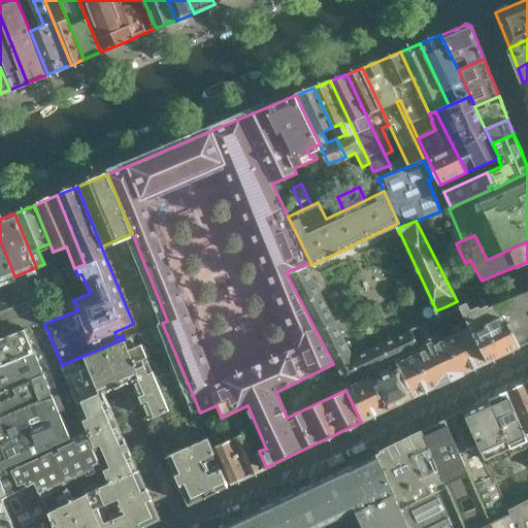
[(0,282),(14,276),(0,240),(0,282)]
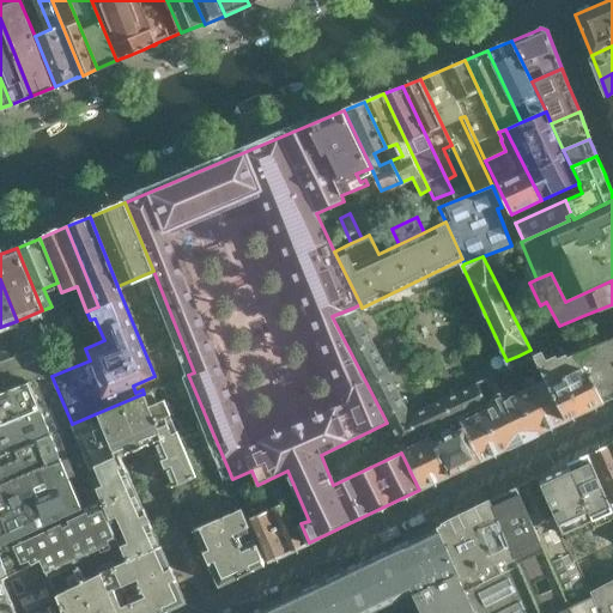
[(372,343),(353,308),(332,316),(351,353),(372,343)]
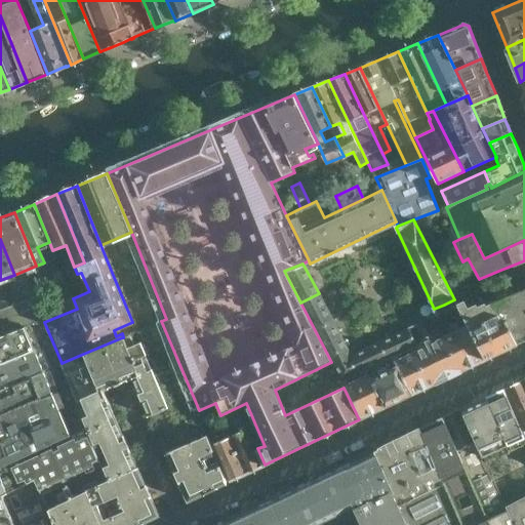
[(500,324),(490,305),(486,307),(476,287),(471,286),(452,295),(454,299),(457,307),(468,325),(485,360),(517,345),(506,322),(500,324)]
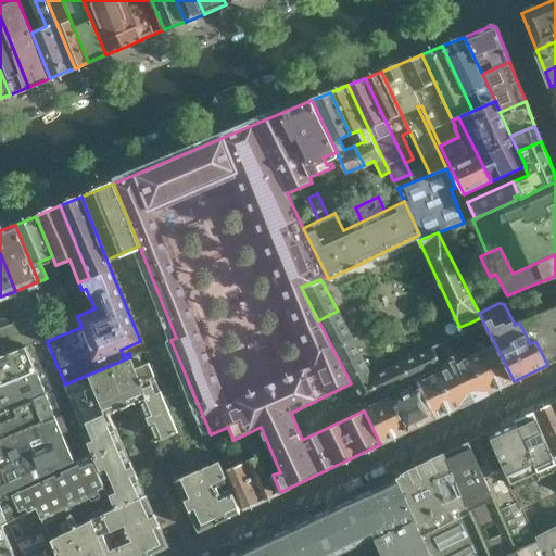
[(555,306),(519,323),(530,343),(535,341),(547,365),(548,365),(555,361),(555,306)]
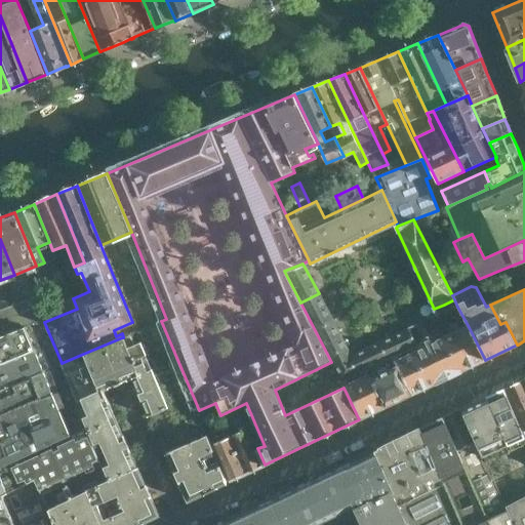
[(55,313),(47,293),(1,312),(8,332),(24,326),(55,313)]
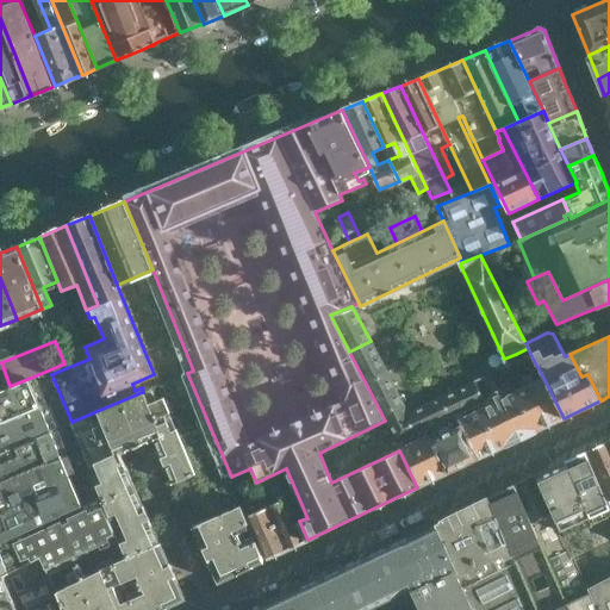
[(387,373),(371,341),(349,352),(366,384),(387,373)]
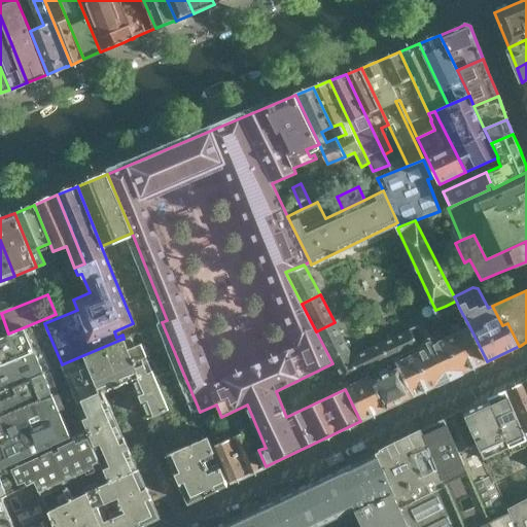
[(459,308),(456,301),(446,306),(449,312),(459,308)]
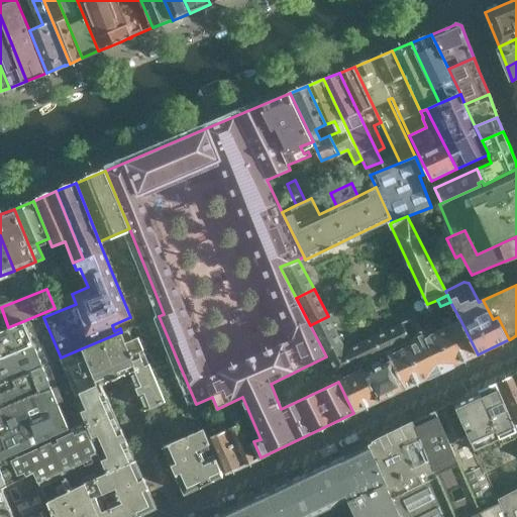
[(440,306),(437,300),(427,304),(430,311),(440,306)]
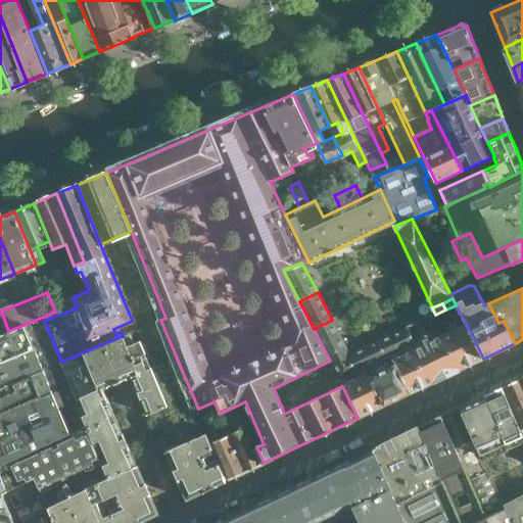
[(346,347),(332,320),(314,329),(328,357),(346,347)]
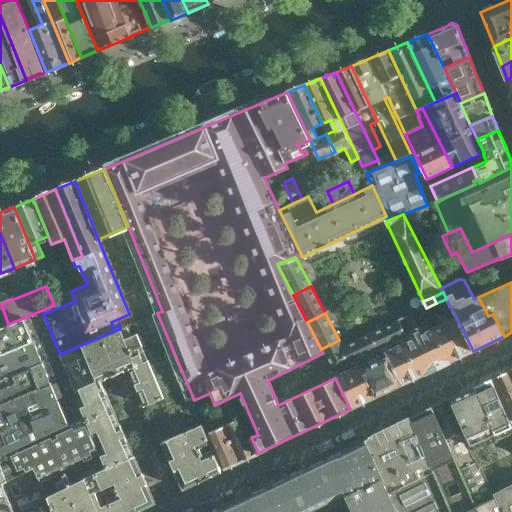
[(449,363),(431,329),(420,334),(411,314),(406,316),(414,333),(407,336),(408,338),(404,339),(405,342),(389,350),(388,347),(384,349),(388,357),(401,385),(425,373),(426,374),(449,363)]
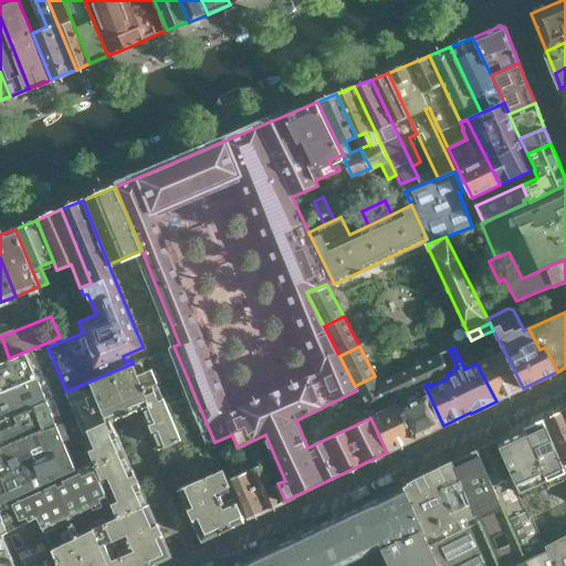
[(523,388),(504,350),(494,355),(491,348),(482,353),(486,359),(477,364),(496,401),(523,388)]
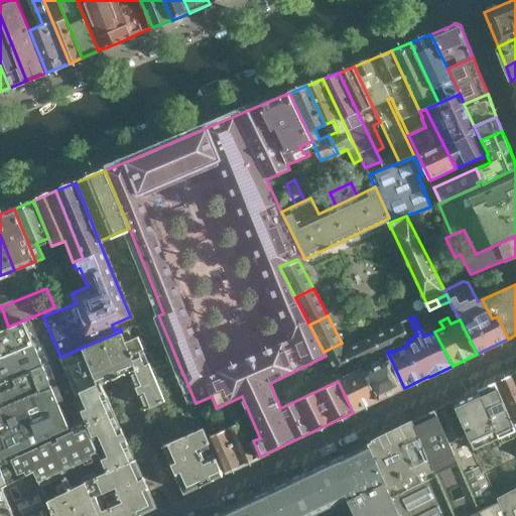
[(0,358),(33,345),(23,320),(8,327),(5,328),(0,330),(0,358)]
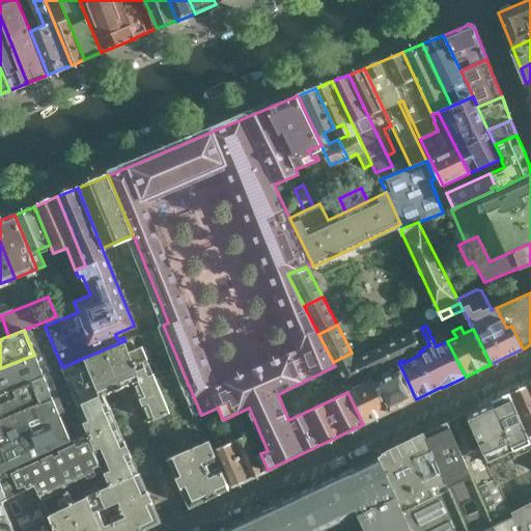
[(423,351),(422,348),(414,332),(383,346),(392,365),(398,362),(402,360),(419,352),(423,351)]
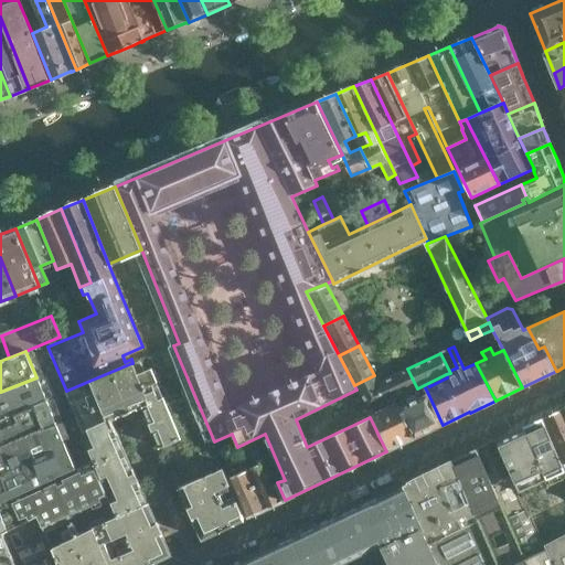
[(149,404),(144,393),(148,391),(146,385),(156,381),(150,369),(136,375),(131,363),(89,381),(95,393),(87,396),(82,384),(66,391),(85,436),(92,434),(89,429),(110,419),(142,406),(149,404)]
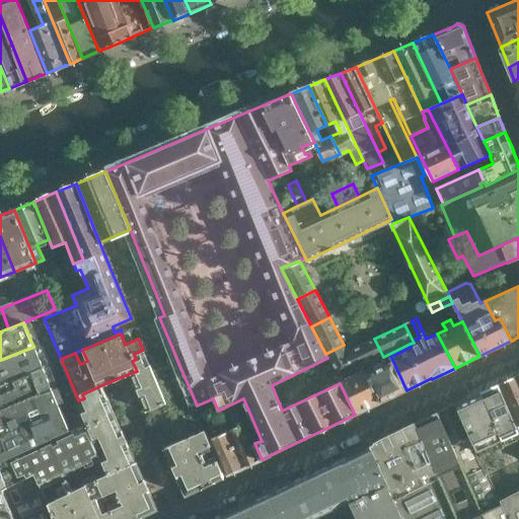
[(383,357),(374,339),(347,352),(346,353),(355,370),(359,368),(364,366),(383,357)]
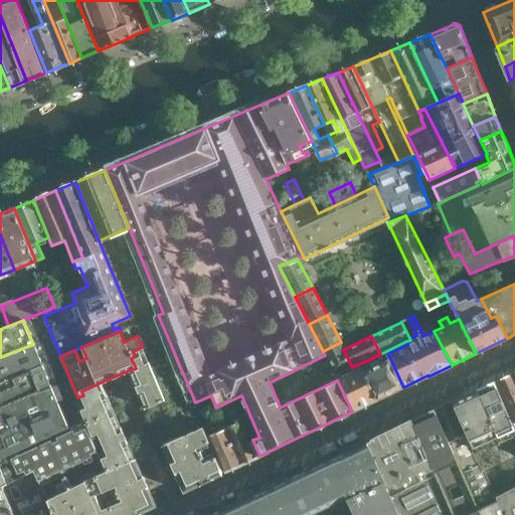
[(352,367),(343,350),(344,349),(341,342),(323,351),(325,355),(335,375),(341,372),(352,367)]
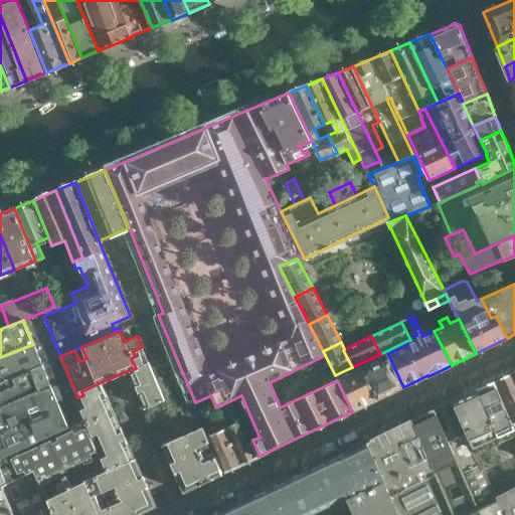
[(0,382),(41,365),(33,344),(0,357),(0,382)]
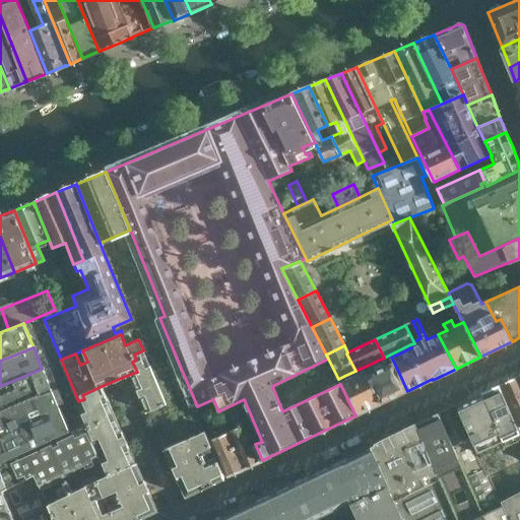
[(167,403),(143,350),(134,354),(136,360),(132,362),(137,372),(131,374),(147,412),(148,412),(167,403)]
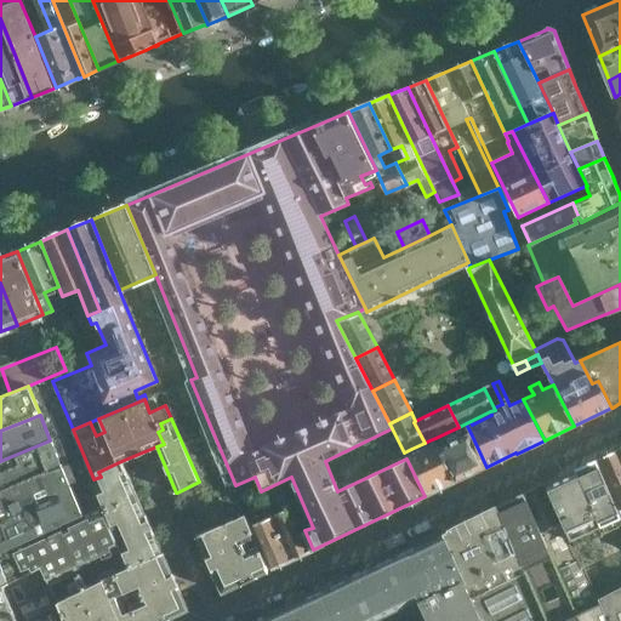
[(486,467),(471,433),(456,440),(454,436),(449,438),(451,442),(439,448),(456,482),(486,467)]
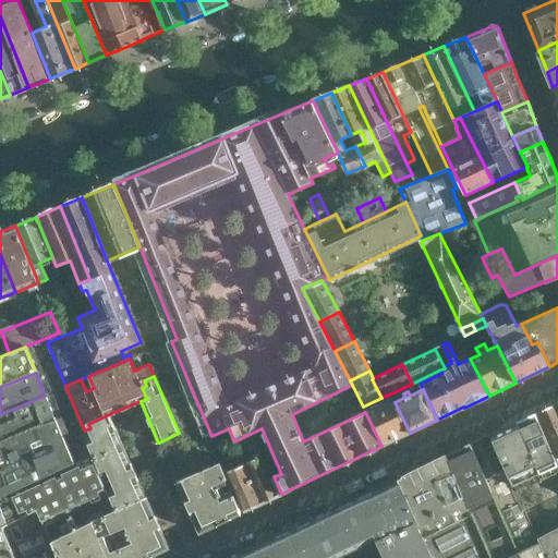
[(410,433),(395,402),(391,393),(386,396),(388,399),(378,403),(396,439),(410,433)]
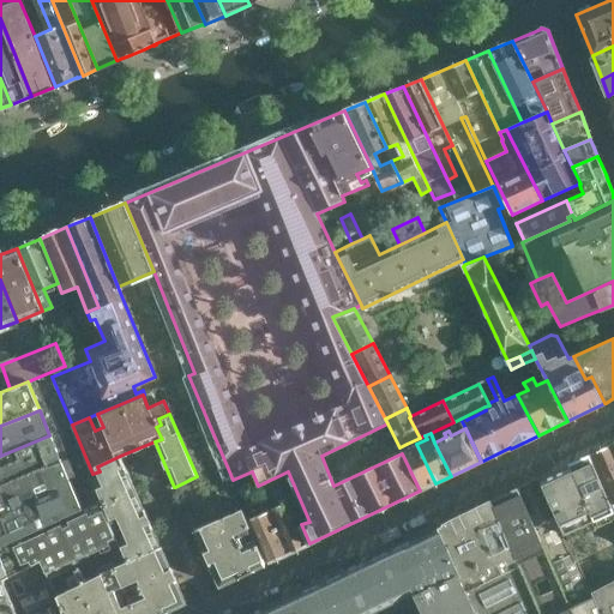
[(0,487),(61,463),(49,435),(0,456),(0,487)]
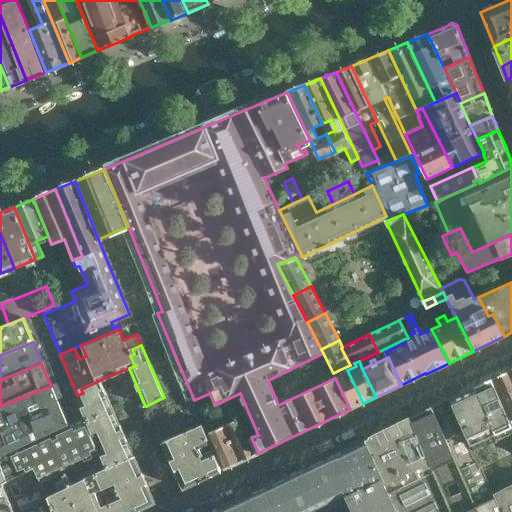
[(511,368),(491,379),(511,426),(511,368)]
